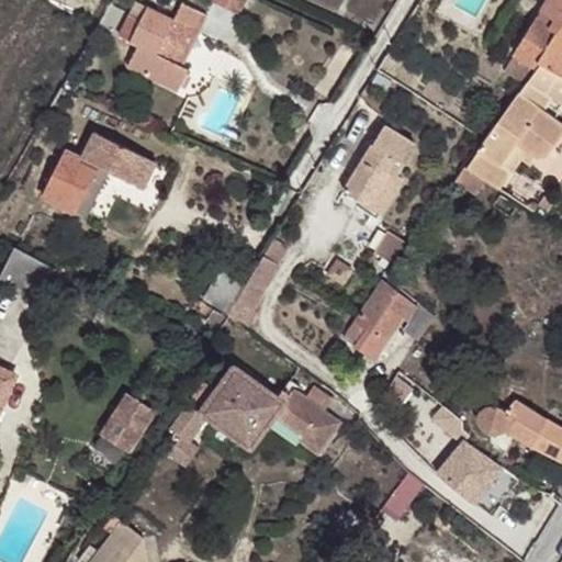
[(123,66),(175,90),(186,67),(179,65),(169,59),(193,10),(181,4),(180,3),(172,20),(132,0),(115,35),(134,44),(123,66)]
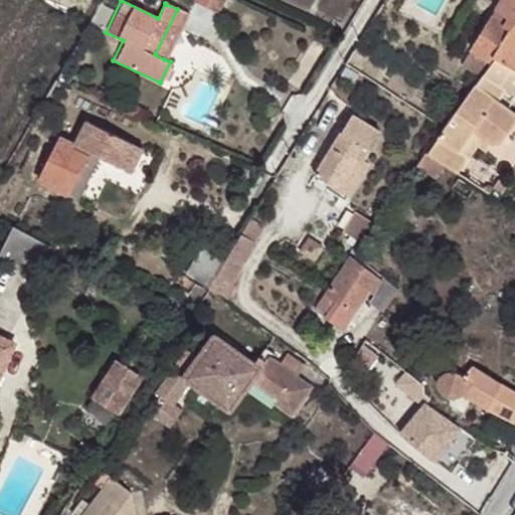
[(196,0),(196,2),(219,14),(225,0),(196,0)]
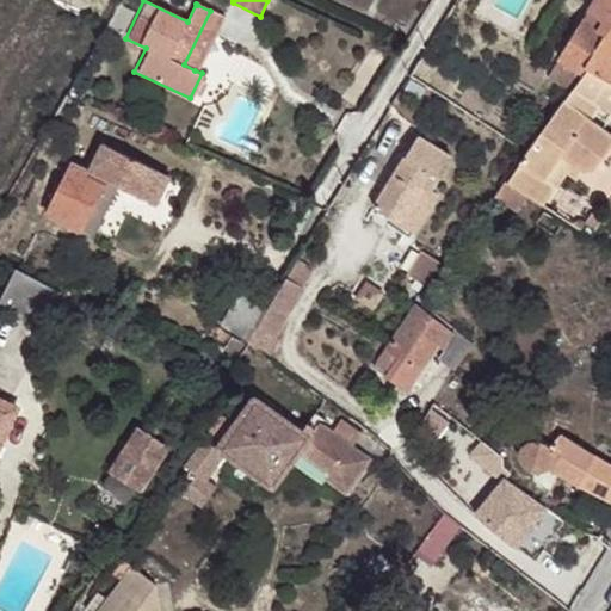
[(610,12),(610,0),(591,0),(581,18),(592,24),(602,8),(610,13),(610,12)]
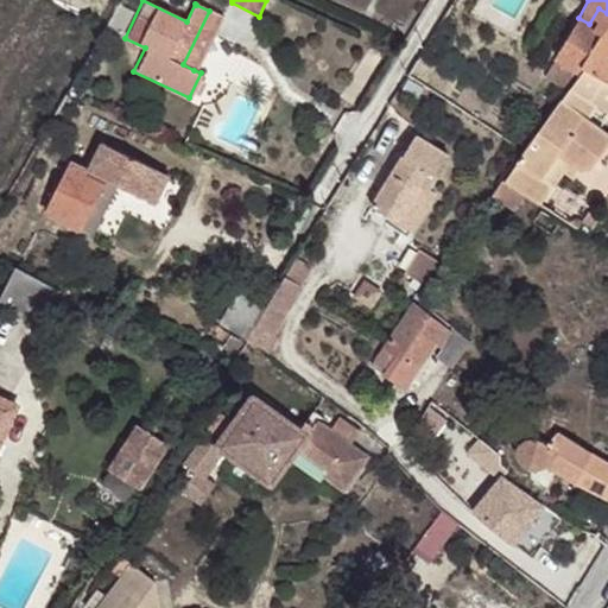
[(582,65),(586,68),(607,80),(607,77),(607,12),(607,13),(599,8),(589,24),(578,18),(557,57),(577,70),(582,65)]
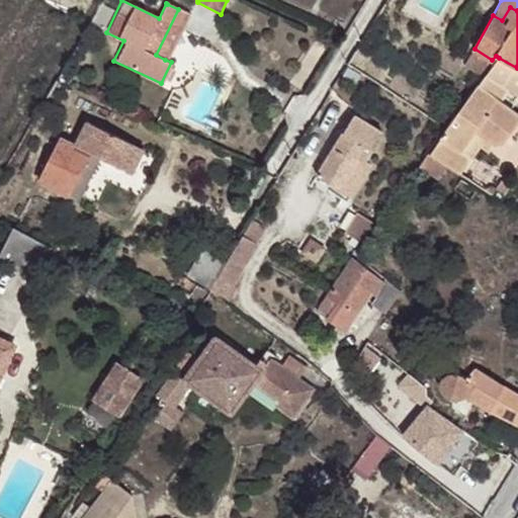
[(178,9),(156,55),(165,60),(187,14),(178,9)]
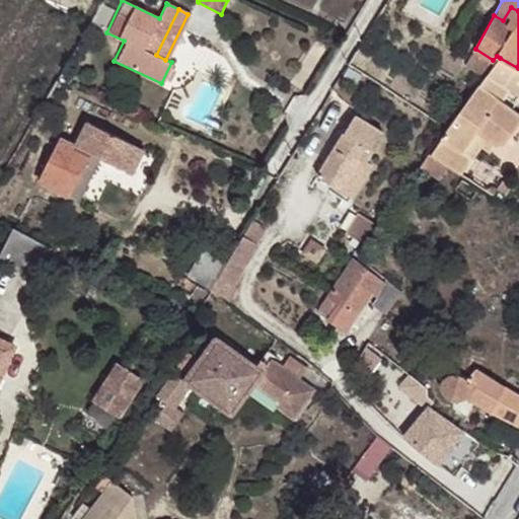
[(468,61),(489,74),(500,58),(497,56),(493,60),(475,49),(468,61)]
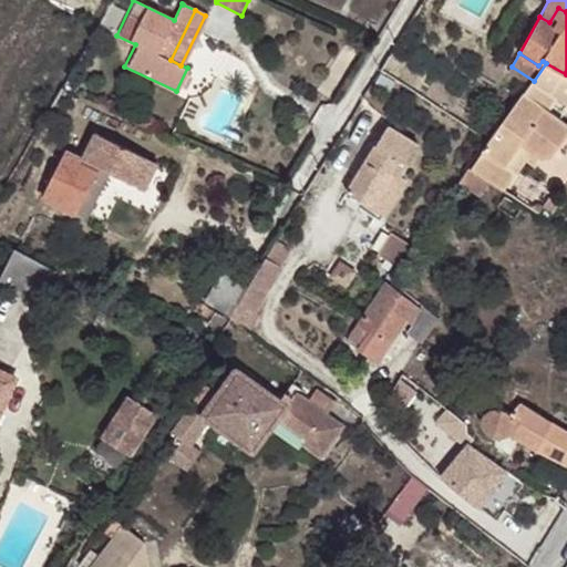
[(473,169),(498,187),(519,157),(526,146),(536,154),(542,155),(546,155),(548,152),(565,125),(542,110),(550,96),(564,105),(566,100),(566,74),(546,63),(534,81),(497,133),(473,169)]
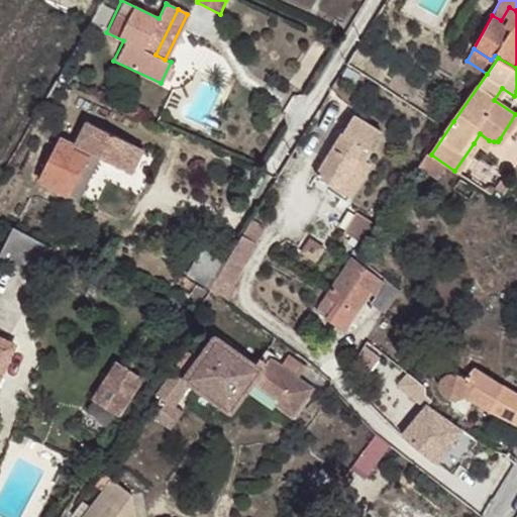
[(384,126),(354,109),(317,170),(351,192),(372,159),(366,156),(384,126)]
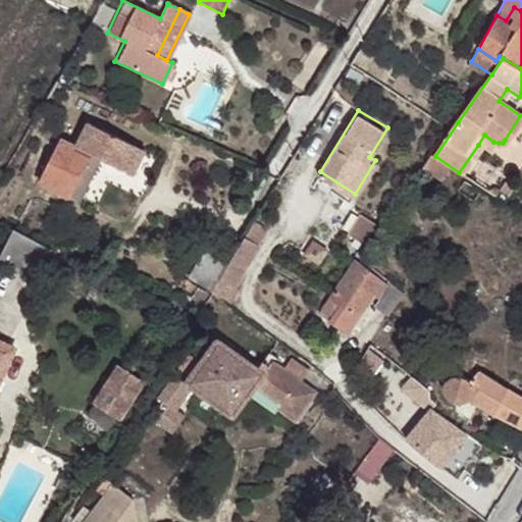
[(101,159),(114,135),(88,120),(75,147),(87,152),(101,159)]
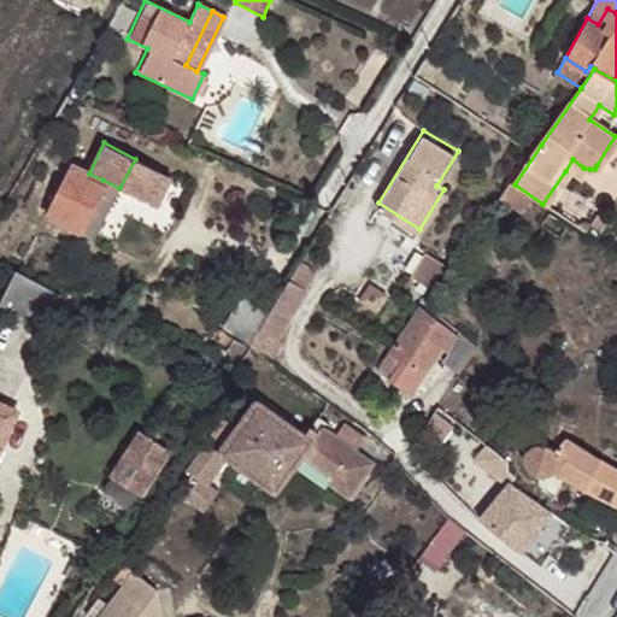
[(171,177),(135,159),(119,188),(157,207),(171,177)]
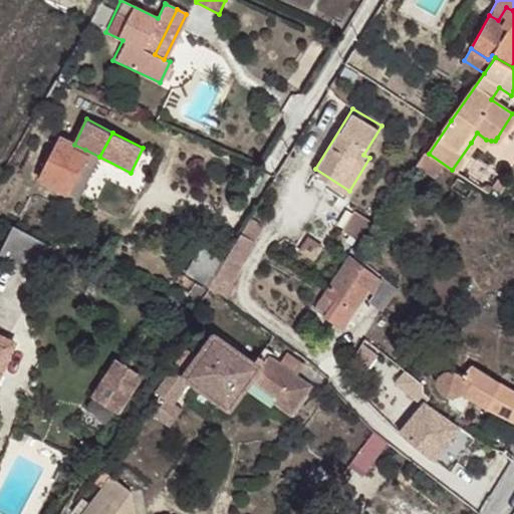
[(477,133),(471,143),(480,149),(486,140),(477,133)]
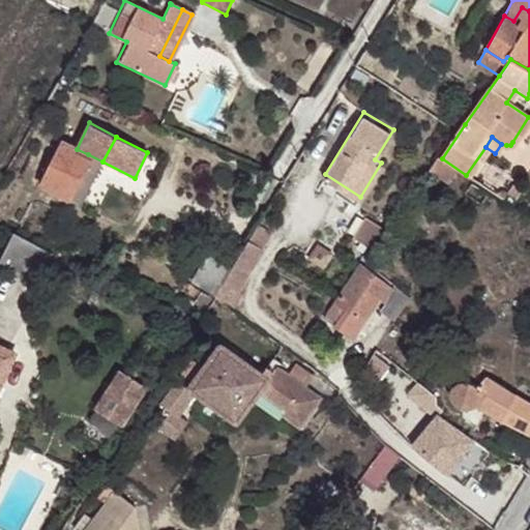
[(88,154),(77,149),(64,142),(42,183),(66,196),(88,154)]
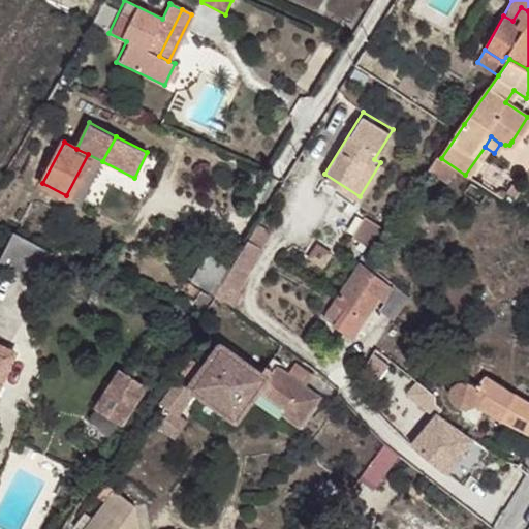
[(80,203),(102,161),(88,154),(66,195),(80,203)]
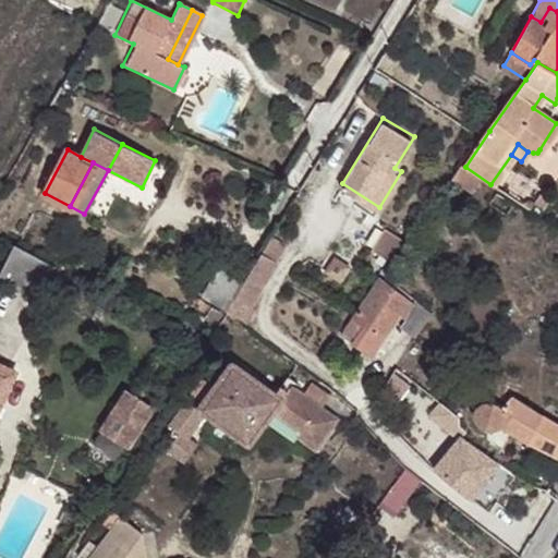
[(463,166),(453,180),(472,193),(482,179),(463,166)]
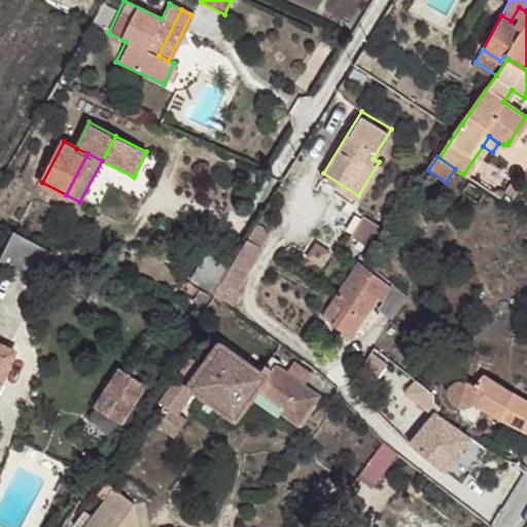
[(364,211),(351,231),(371,244),(384,222),(364,211)]
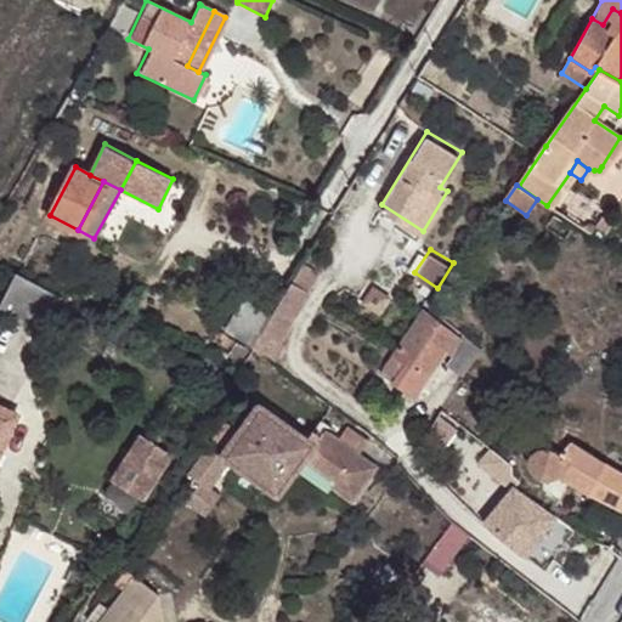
[(309,289),(318,273),(304,264),(294,280),(309,289)]
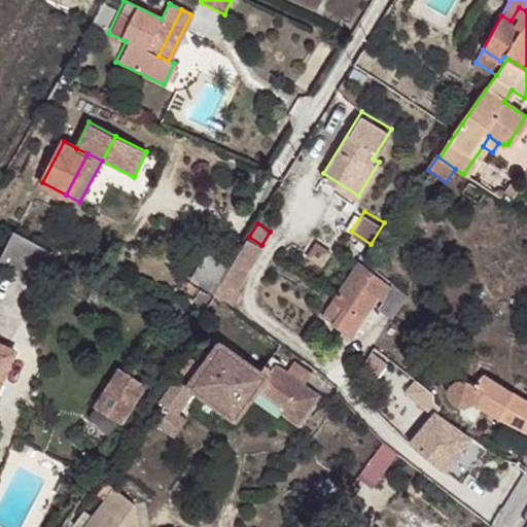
[(15,233),(2,259),(34,275),(47,248),(15,233)]
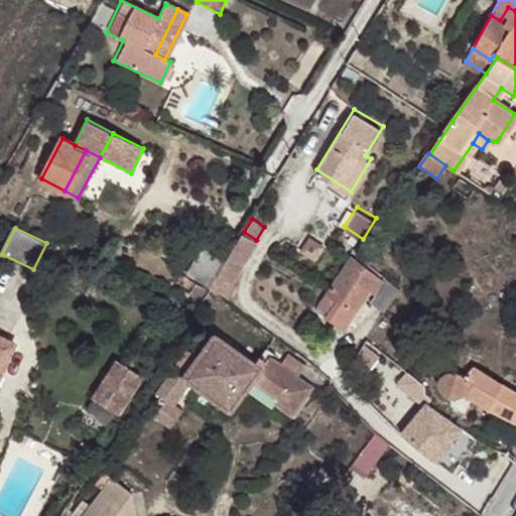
[(187,271),(210,285),(217,275),(229,256),(237,243),(214,229),(187,271)]
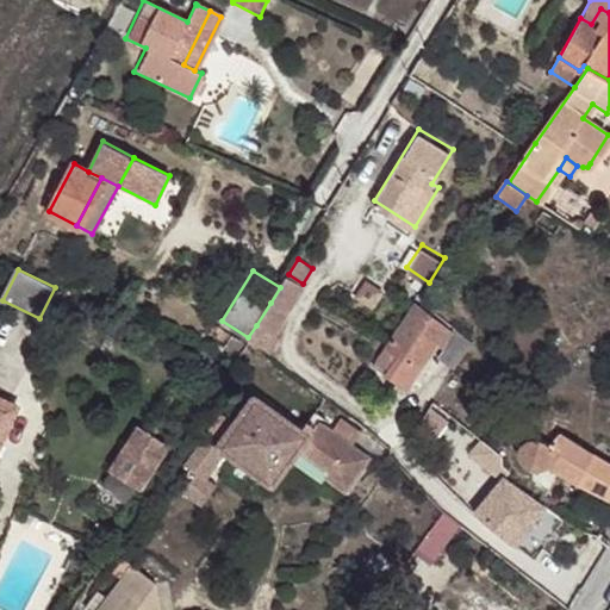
[(256,325),(248,337),(267,349),(275,335),(272,332),(303,284),(288,274),(286,277),(280,287),(271,303),(256,325)]
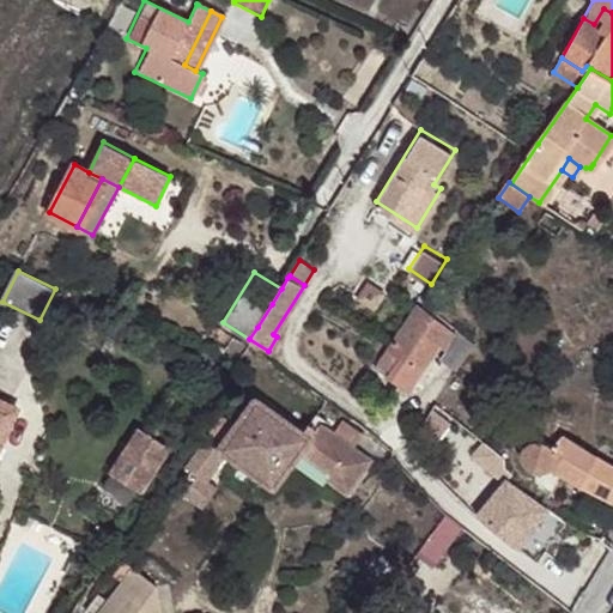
[(447,351),(456,337),(420,310),(378,371),(408,393),(441,347),(447,351)]
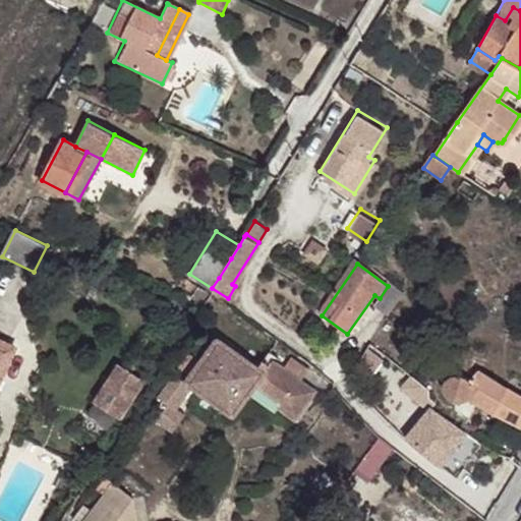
[(405,294),(390,283),(388,286),(380,298),(377,305),(391,315),(405,294)]
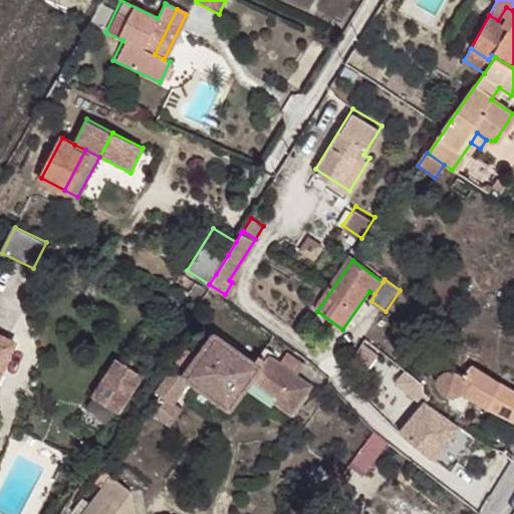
[(0,401),(26,345),(0,331),(0,401)]
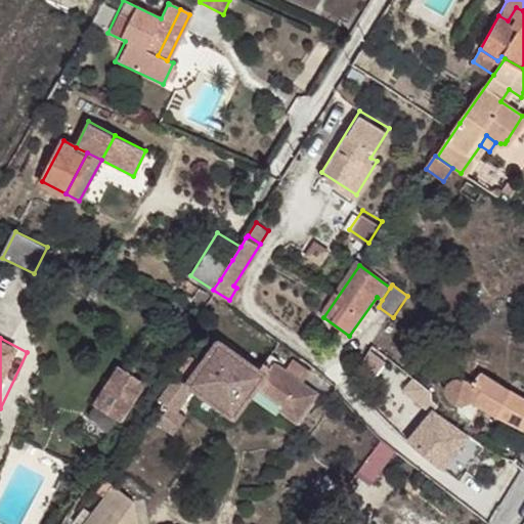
[(219,340),(201,363),(190,356),(179,370),(185,377),(186,383),(174,378),(159,398),(175,410),(192,388),(233,419),(257,386),(285,406),(280,410),(296,422),(316,395),(274,363),(266,374),(219,340)]
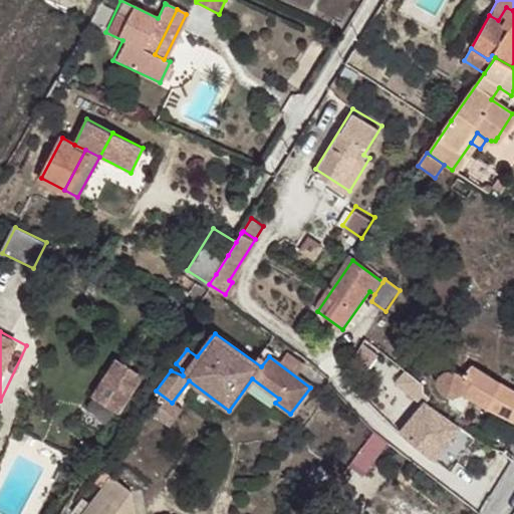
[(117,360),(92,399),(118,416),(144,377),(117,360)]
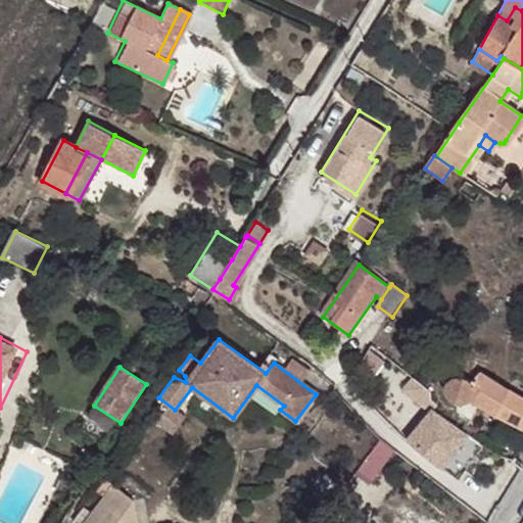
[(522,398),(509,390),(480,372),(472,383),(470,381),(468,379),(464,377),(458,377),(455,378),(453,379),(449,381),(447,385),(446,389),(446,392),(447,395),(448,397),(449,399),(454,403),(457,405),(460,405),(466,402),(468,401),(471,399),(472,395),(481,406),(497,416),(522,427),(522,398)]
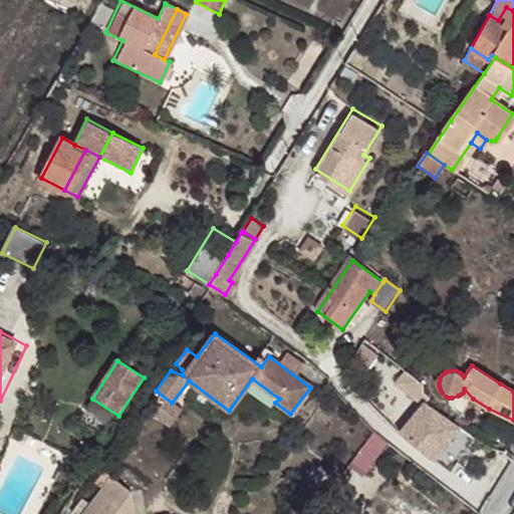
[(459,428),(425,404),(400,433),(434,462),(459,428)]
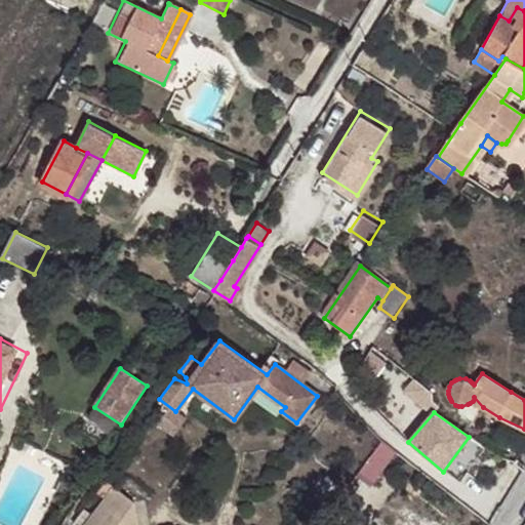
[(356,473),(370,483),(396,449),(380,438),(356,473)]
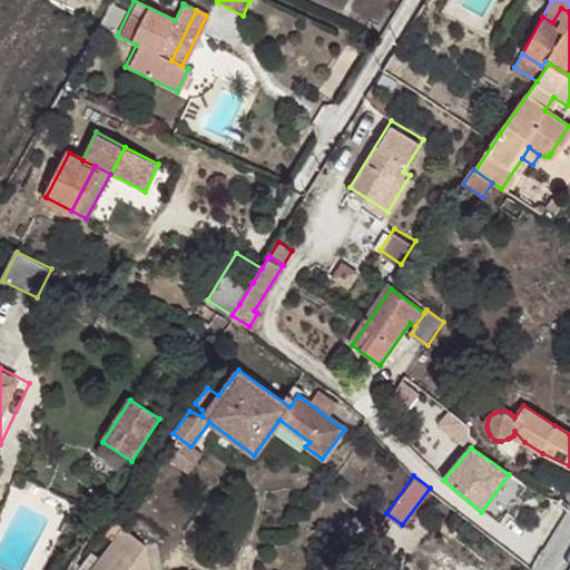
[(111,542),(90,569),(148,569),(144,546),(115,523),(105,537),(111,542)]
